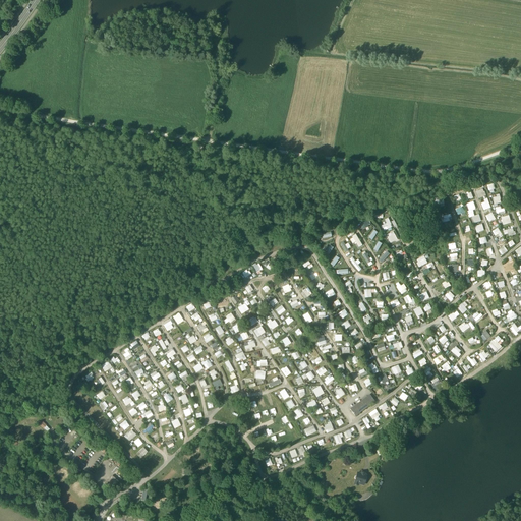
[(490,190),(491,193),(496,192),(493,183),(486,185),(488,191),(490,190)]
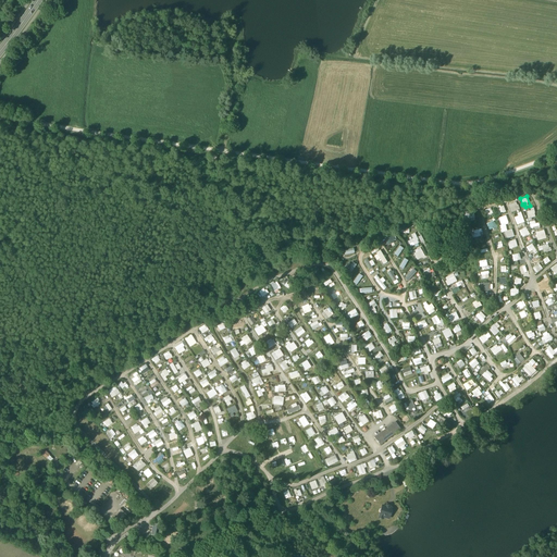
[(517,202),(509,205),(511,212),(519,210),(517,202)]
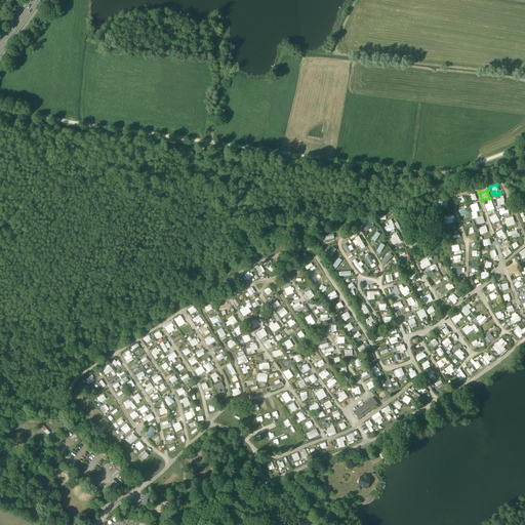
[(500,196),(500,199),(497,199),(497,203),(496,203),(497,208),(501,207),(501,205),(505,204),(503,196),(500,196)]
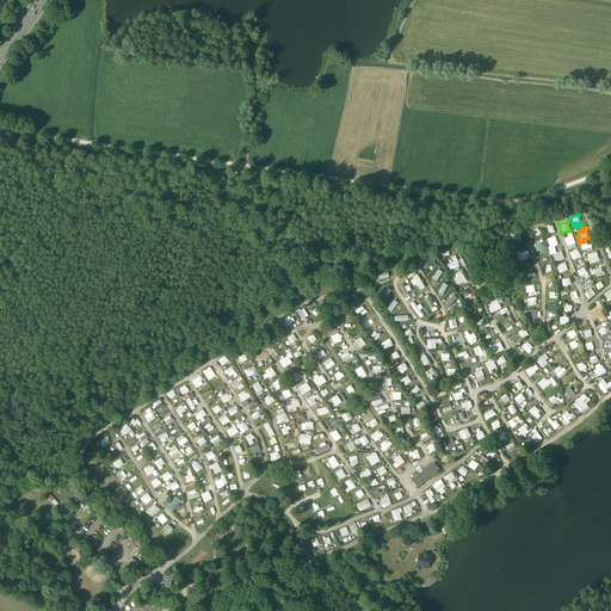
[(565,239),(567,247),(575,245),(572,233),(568,234),(568,238),(565,239)]
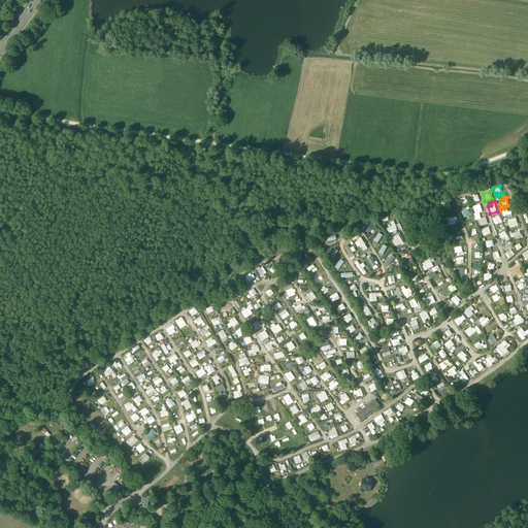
[(480,204),(472,206),(474,213),(473,215),(474,221),(479,220),(481,226),(488,224),(486,217),(481,219),(480,212),(482,211),(480,204)]
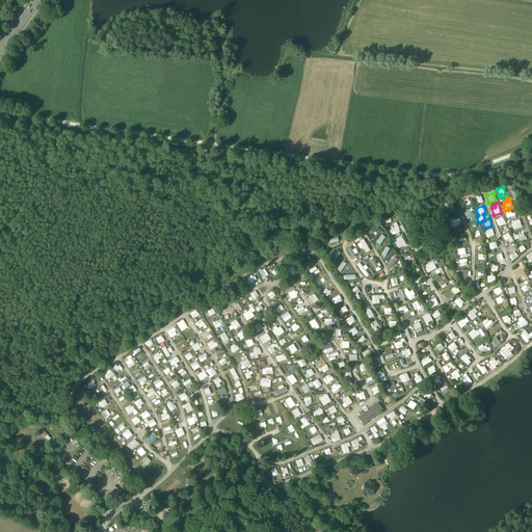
[(496,220),(499,227),(506,223),(503,217),(496,220)]
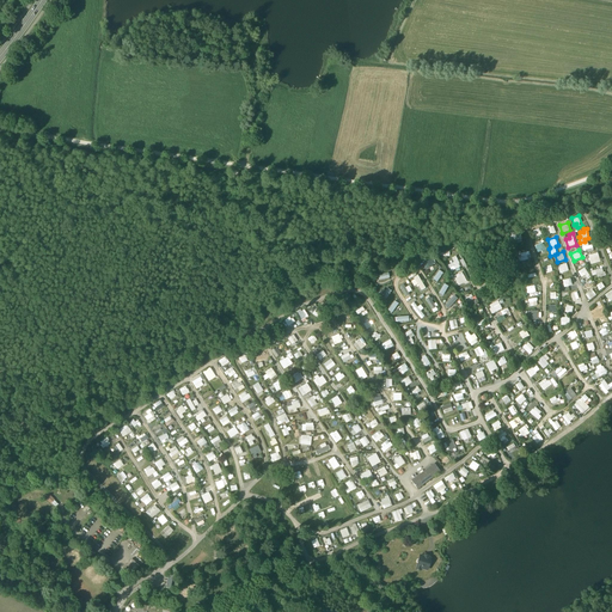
[(527,256),(531,255),(530,251),(518,254),(519,262),(528,259),(527,256)]
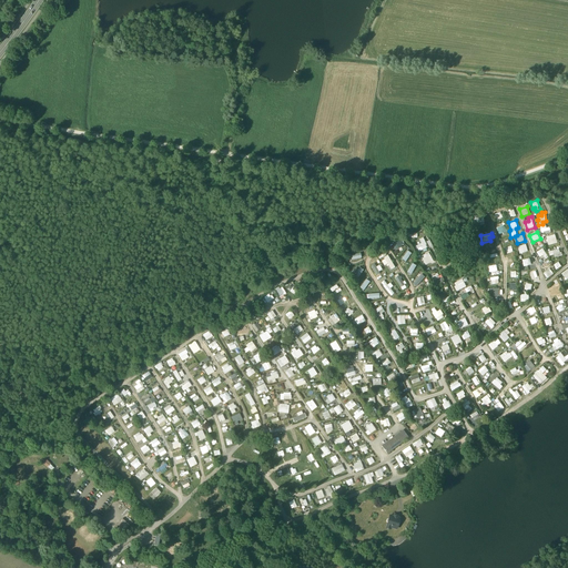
[(546,236),(549,245),(557,243),(555,234),(546,236)]
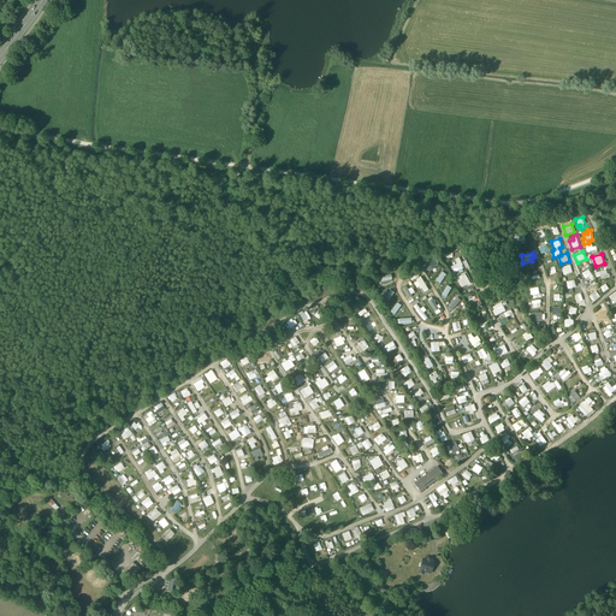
[(460,258),(455,259),(457,265),(451,266),(454,273),(465,268),(460,258)]
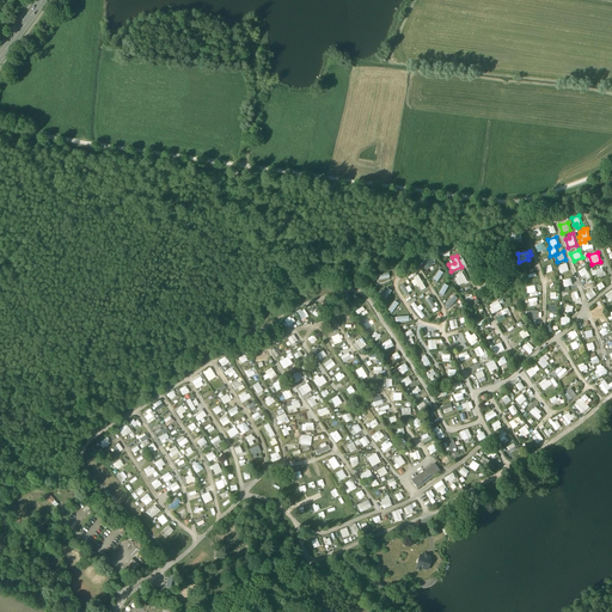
[(557,267),(561,274),(569,270),(567,263),(557,267)]
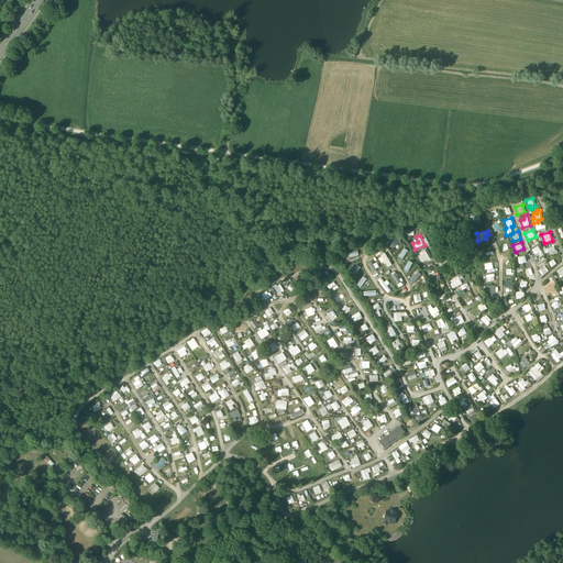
[(534,255),(538,253),(539,255),(542,254),(539,246),(532,250),(534,255)]
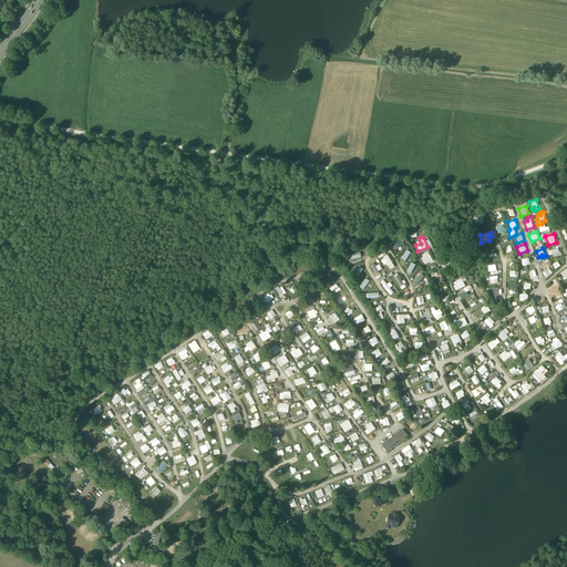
[(547,251),(548,256),(553,255),(554,257),(560,256),(558,248),(547,251)]
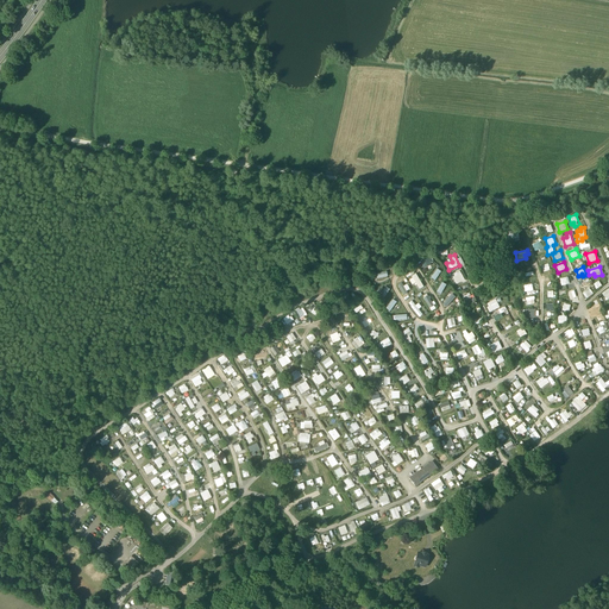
[(435,281),(441,272),(437,269),(431,278),(435,281)]
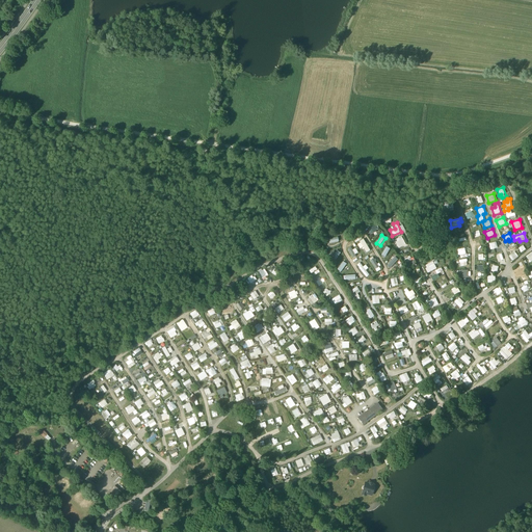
[(400,243),(404,241),(402,237),(395,240),(399,247),(401,246),(400,243)]
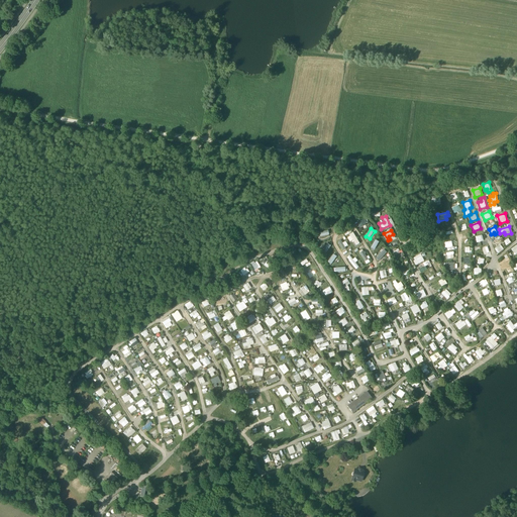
[(350,236),(347,237),(350,242),(352,240),(355,246),(360,243),(353,232),(349,234),(350,236)]
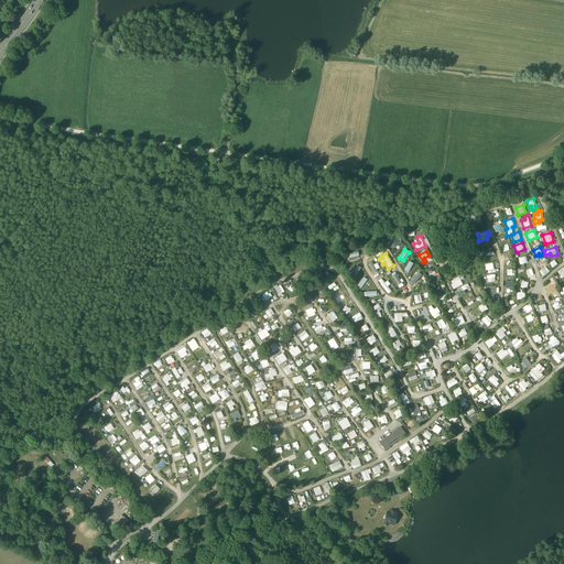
[(539,267),(545,263),(542,258),(535,261),(539,267)]
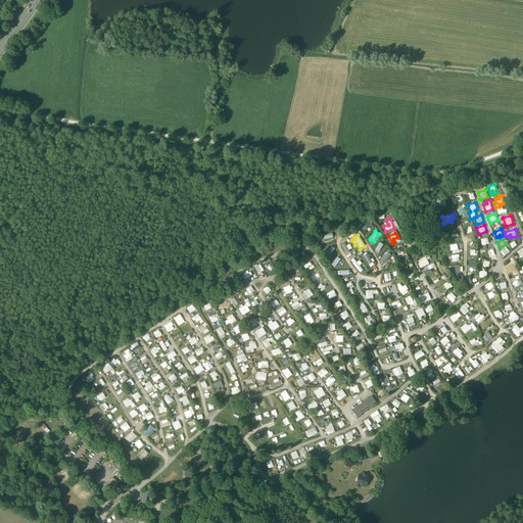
[(379,253),(384,245),(380,242),(375,250),(379,253)]
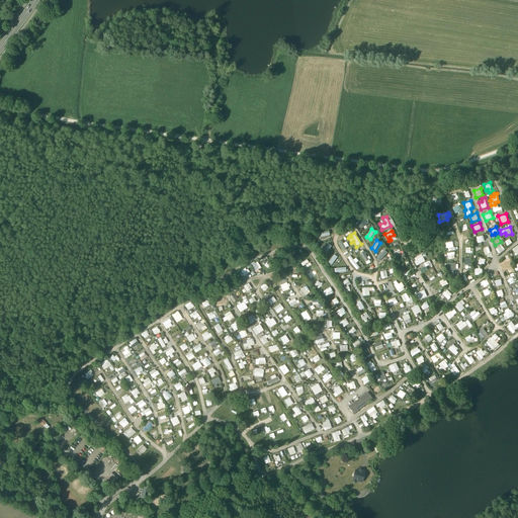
[(343,251),(347,249),(342,241),(338,243),(343,251)]
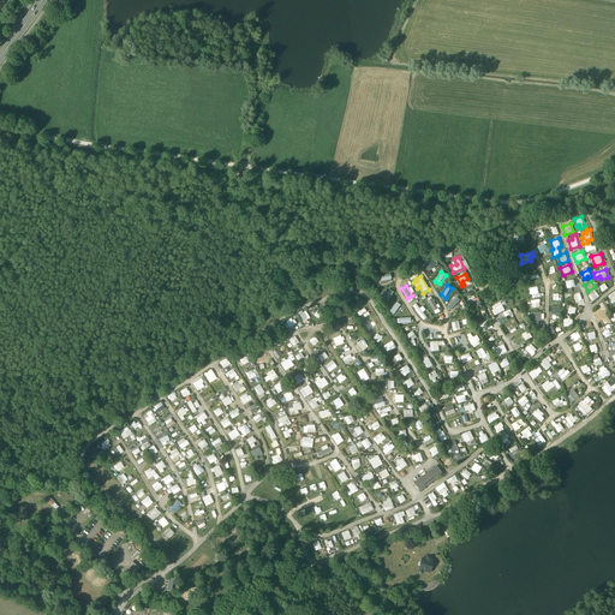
[(387,302),(394,292),(389,290),(383,298),(387,302)]
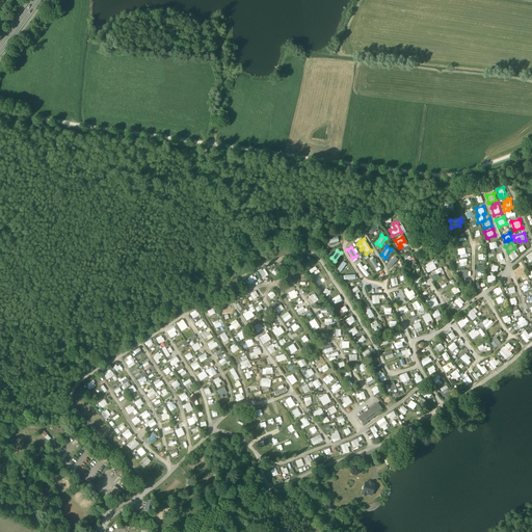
[(515,251),(508,256),(512,261),(519,257),(515,251)]
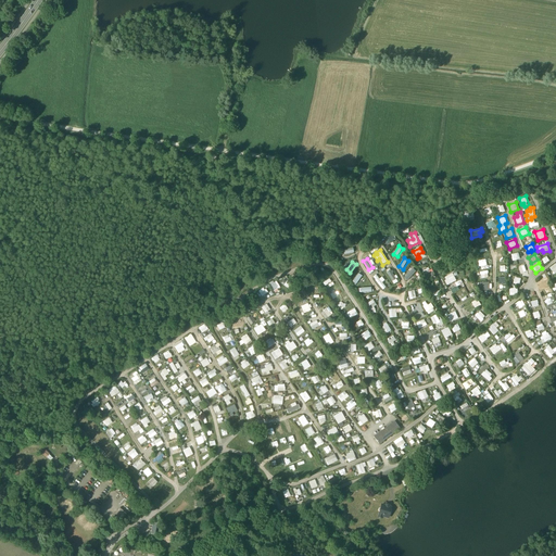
[(411,275),(413,277),(417,273),(412,268),(406,275),(408,277),(411,275)]
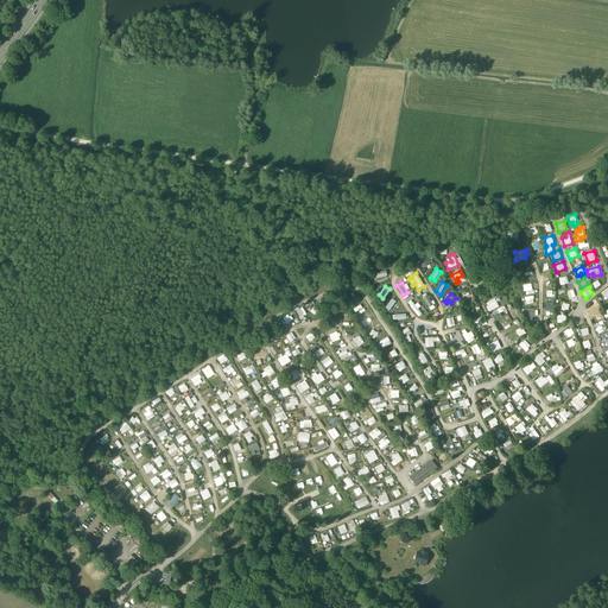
[(436,308),(432,302),(431,302),(426,295),(423,297),(431,311),(436,308)]
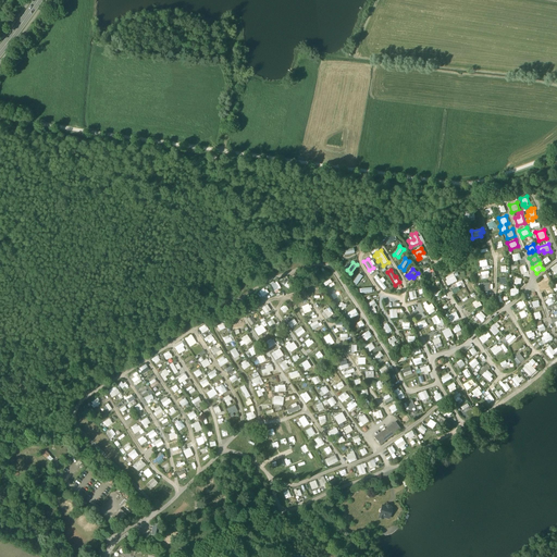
[(357,285),(363,276),(359,273),(353,282),(357,285)]
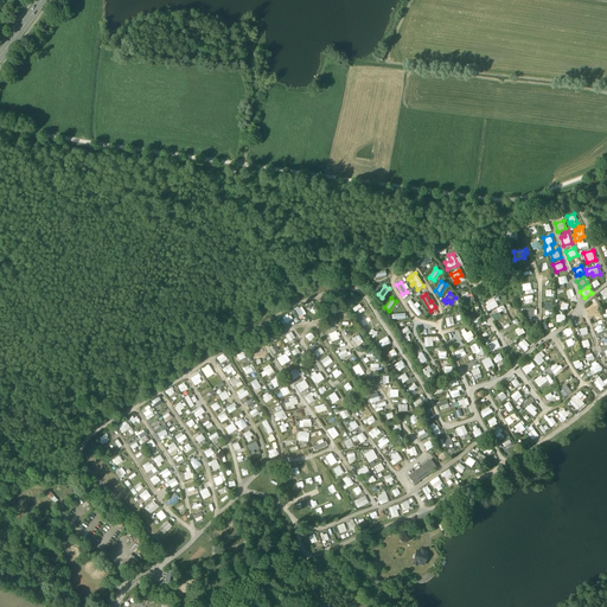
[(494,298),(485,302),(489,311),(498,307),(494,298)]
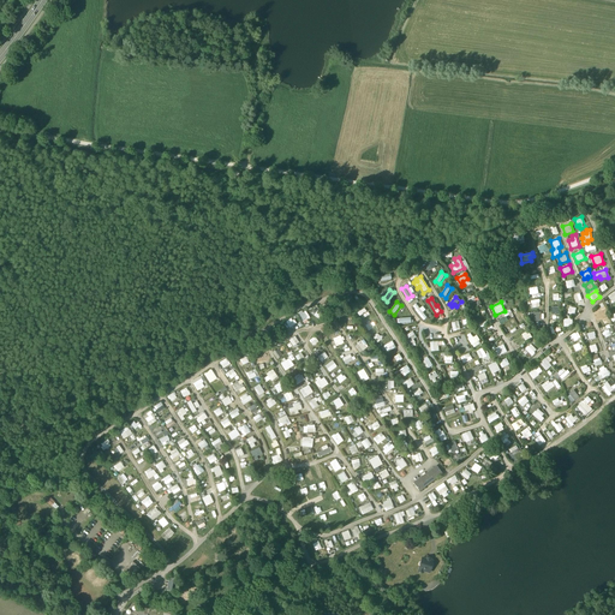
[(423,312),(425,310),(423,306),(419,309),(416,304),(412,306),(423,321),(428,317),(423,312)]
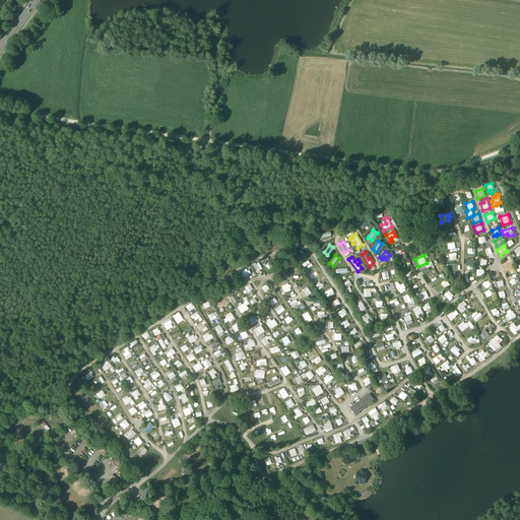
[(256,272),(261,268),(258,263),(252,266),(256,272)]
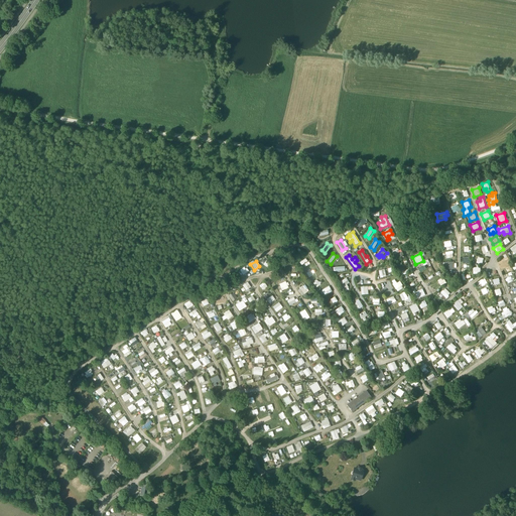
[(424,274),(428,277),(431,274),(432,275),(434,273),(429,268),(424,274)]
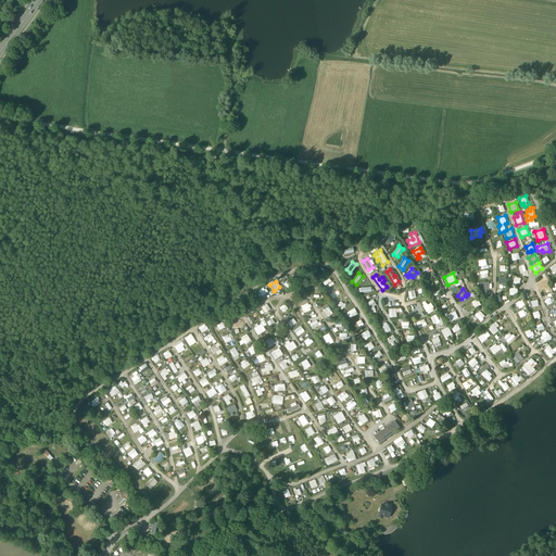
[(477,299),(471,303),(475,308),(481,304),(477,299)]
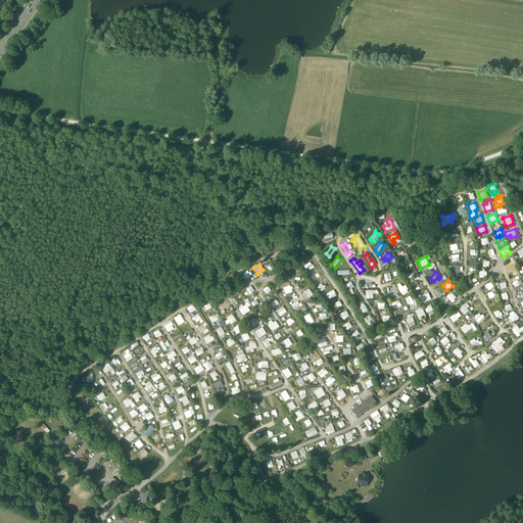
[(353,291),(351,288),(354,287),(350,282),(345,285),(348,290),(347,290),(349,294),(353,291)]
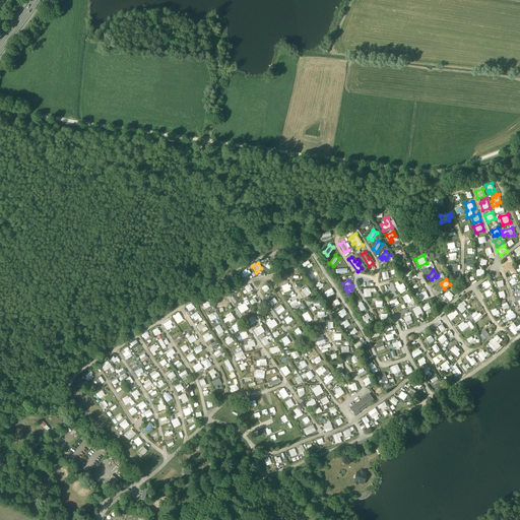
[(395,283),(400,294),(406,290),(403,283),(399,285),(398,281),(395,283)]
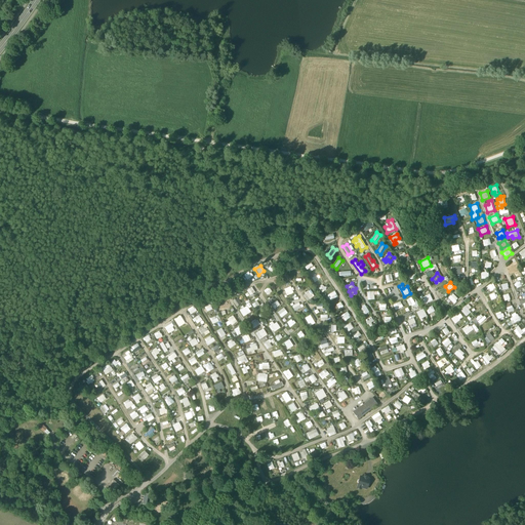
[(291,286),(284,288),(286,295),(292,293),(291,286)]
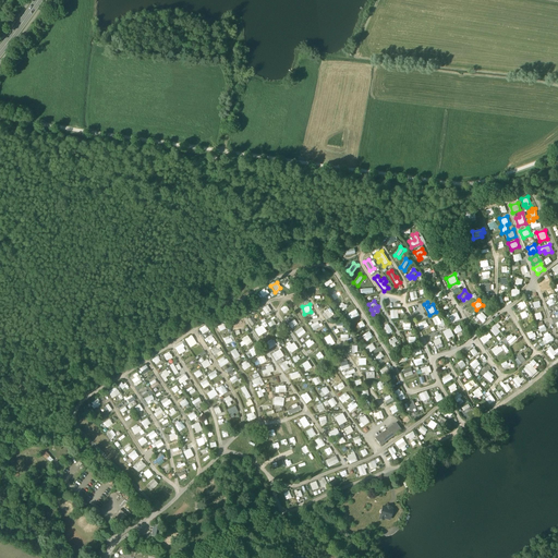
[(267,305),(262,308),(266,315),(271,312),(267,305)]
